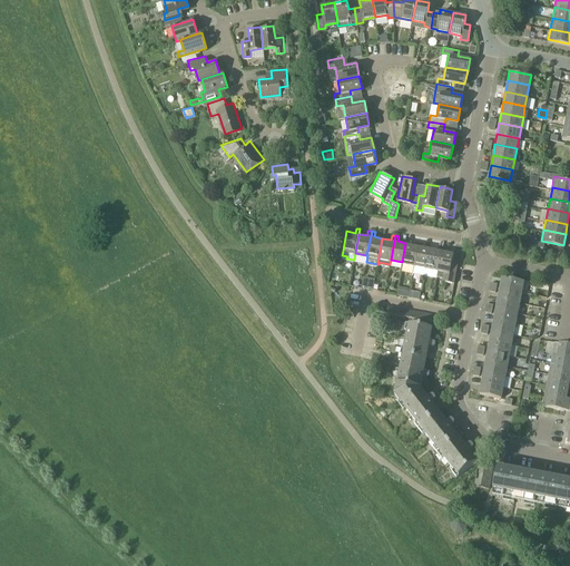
[(405,243),(402,262),(414,264),(419,241),(415,240),(414,244),(405,243)]
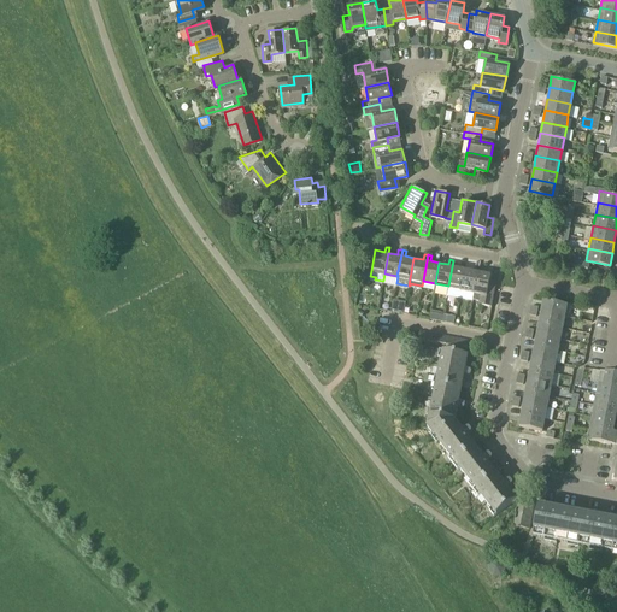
[(453,260),(448,286),(460,288),(465,268),(456,265),(457,260),(453,260)]
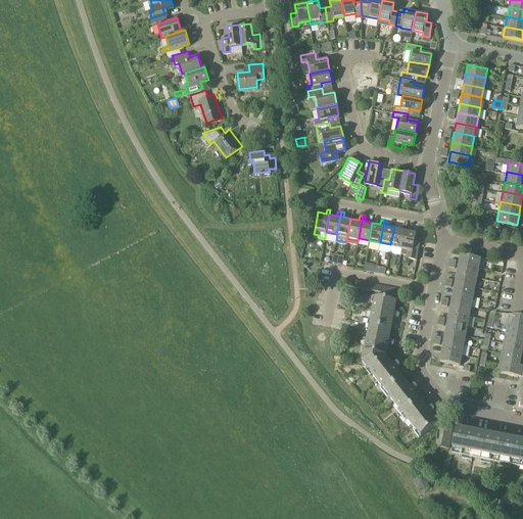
[(394,227),(390,244),(401,247),(406,225),(402,224),(401,228),(394,227)]
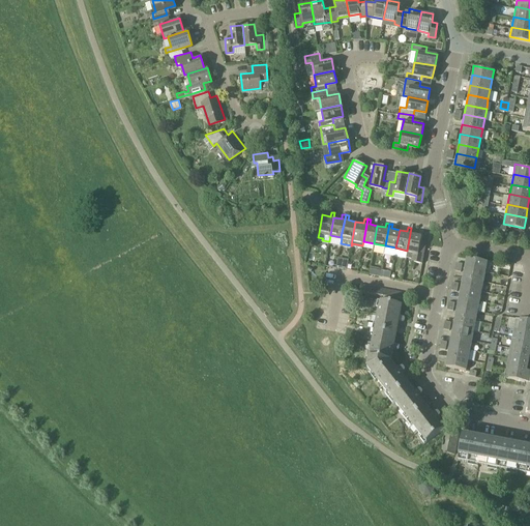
[(411,228),(407,251),(406,255),(412,256),(411,259),(422,261),(425,240),(420,239),(421,234),(413,233),(414,228),(411,228)]
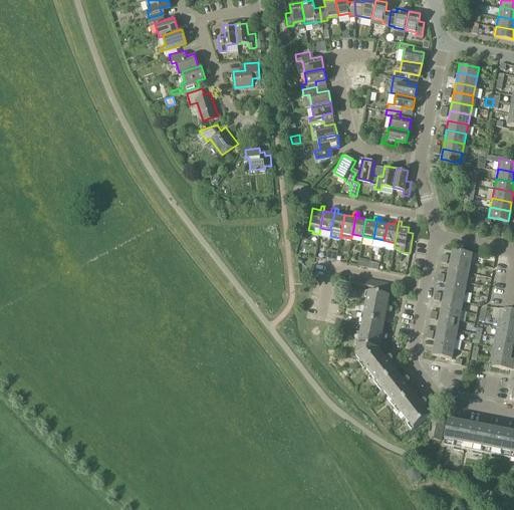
[(453,248),(451,258),(470,261),(472,252),(453,248)]
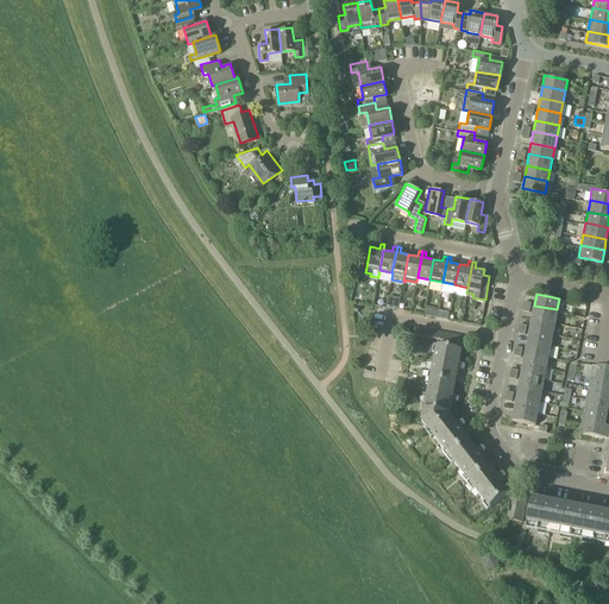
[(435,314),(438,306),(426,303),(424,312),(435,314)]
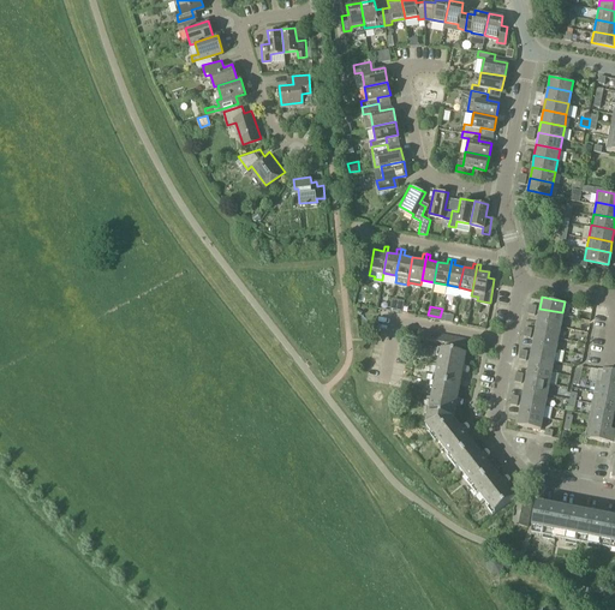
[(539,309),(537,320),(560,324),(562,312),(539,309)]
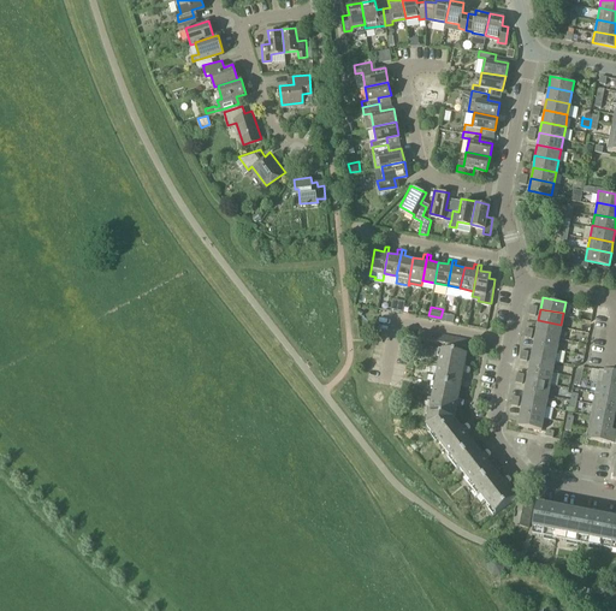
[(538,320),(535,332),(560,336),(561,325),(538,320)]
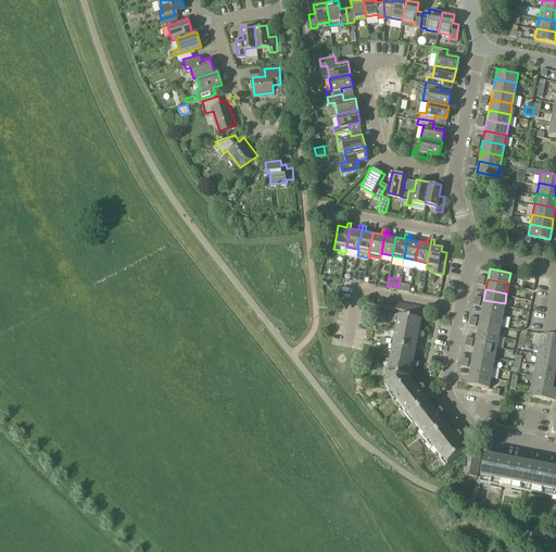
[(404,310),(405,301),(379,297),(378,304),(404,310)]
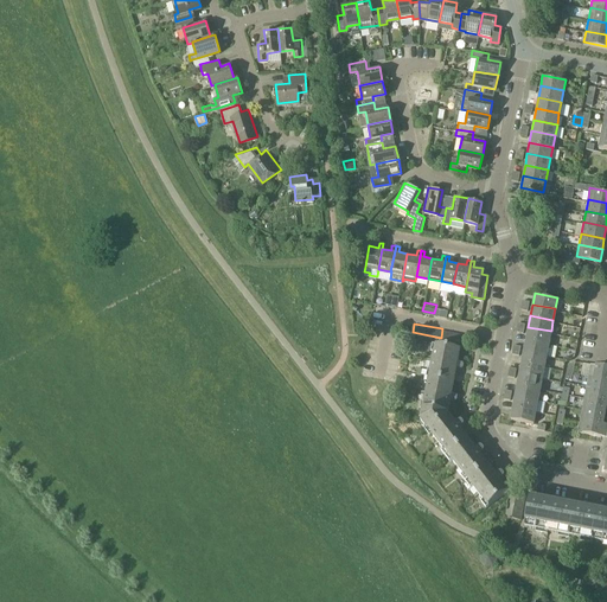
[(528,327),(525,338),(549,343),(551,331),(528,327)]
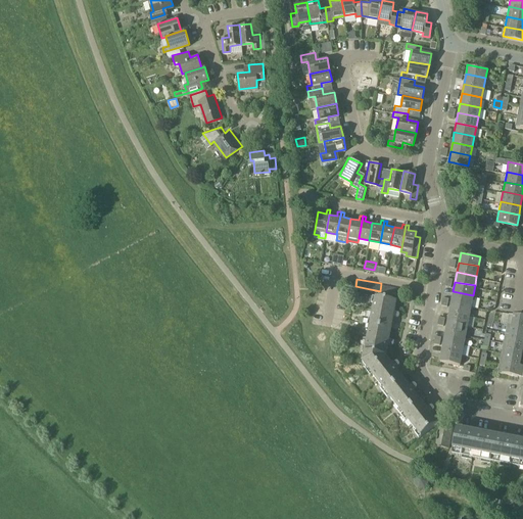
[(381,283),(380,291),(398,294),(399,287),(381,283)]
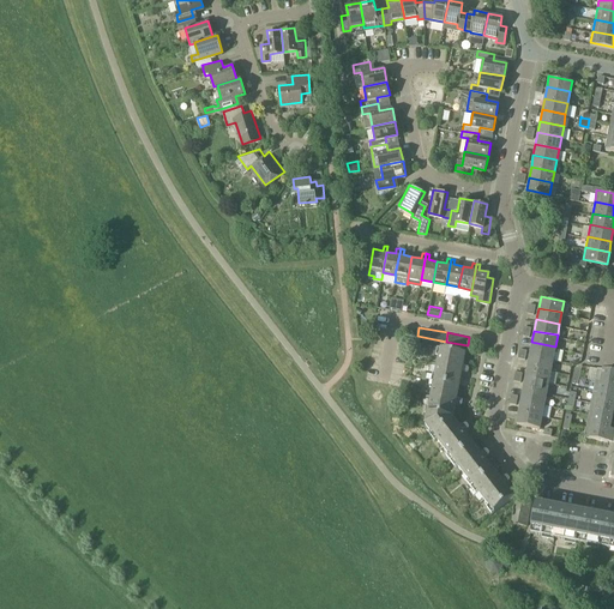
[(531,342),(529,353),(553,357),(555,347),(531,342)]
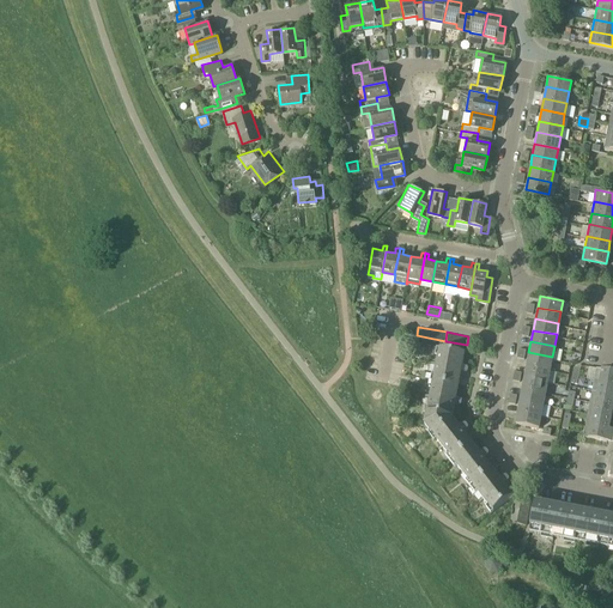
[(465,350),(439,345),(438,352),(424,421),(489,503),(493,509),(514,493),(504,482),(508,479),(504,475),(501,478),(484,456),(487,454),(484,449),(480,451),(463,430),(467,427),(463,423),(460,425),(451,415),(454,401),(459,402),(460,396),(455,396),(461,369),(465,370),(466,364),(462,363),(465,350)]
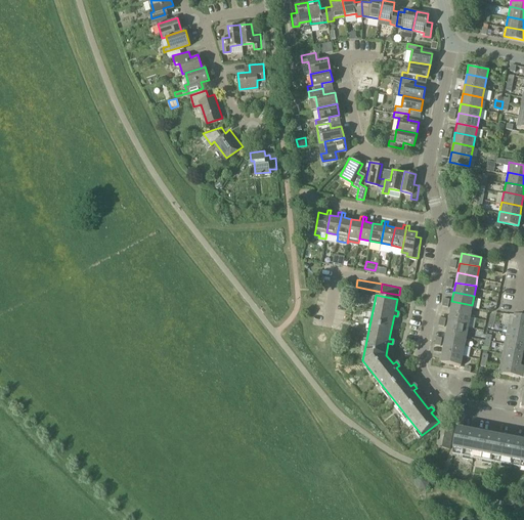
[(451,301),(450,311),(470,315),(472,305),(451,301)]
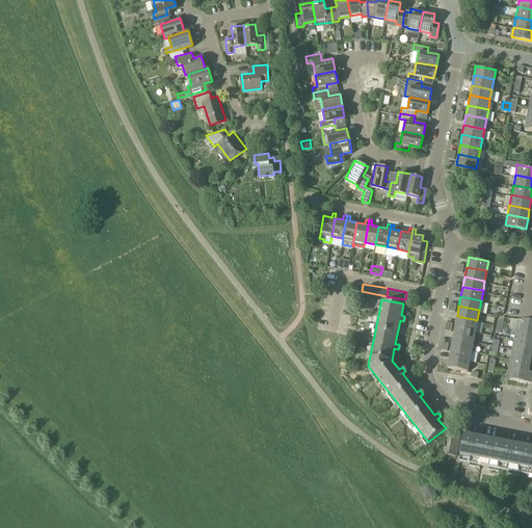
[(490,313),(502,315),(503,310),(493,307),(490,313)]
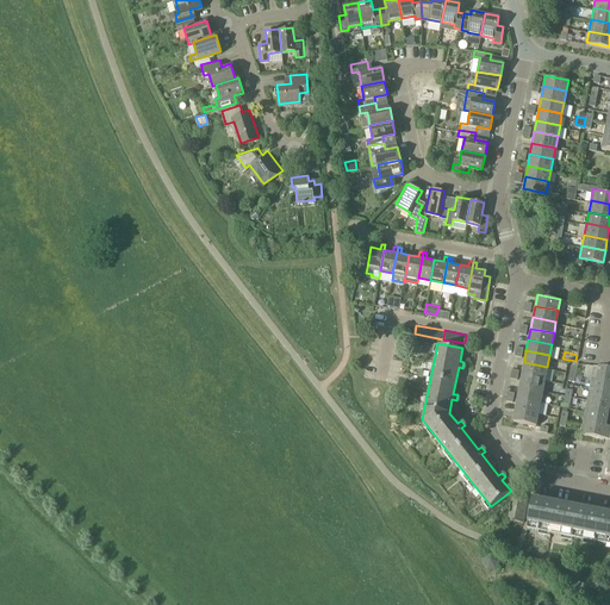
[(524,362),(522,374),(545,378),(547,367),(524,362)]
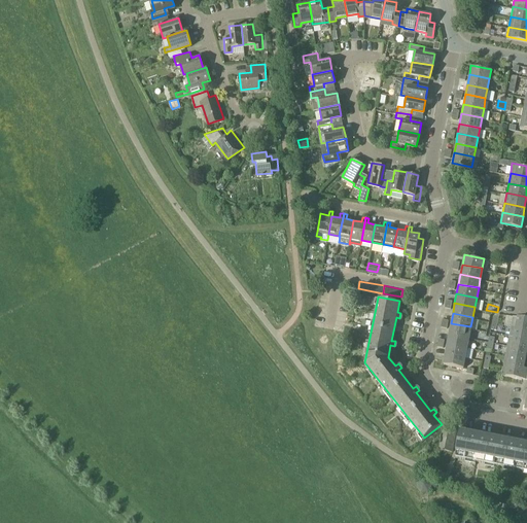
[(526,316),(513,314),(511,324),(526,327),(526,316)]
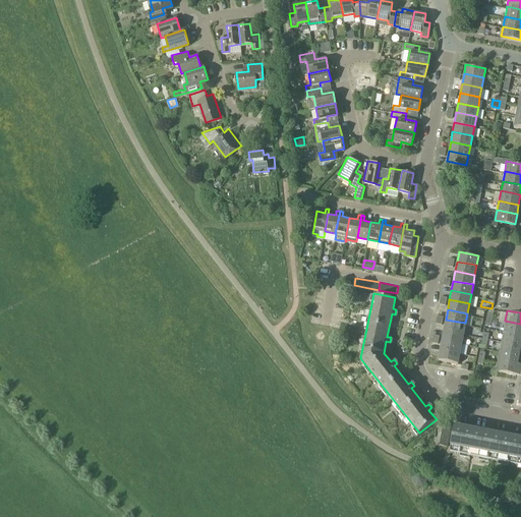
[(446,320),(444,329),(463,333),(465,323),(446,320)]
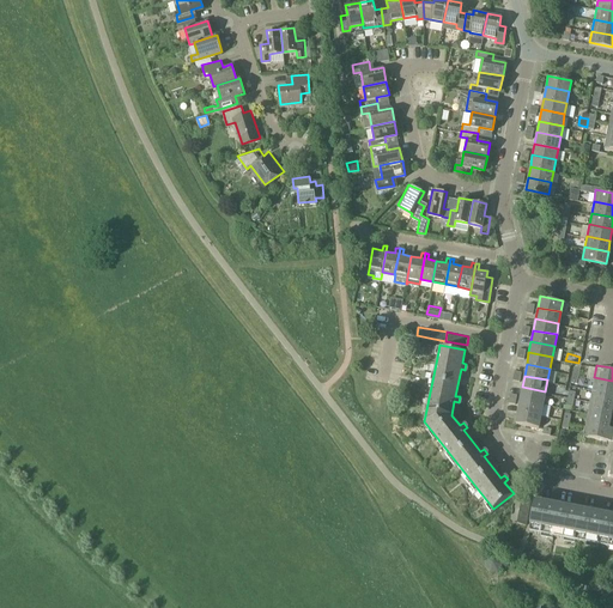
[(612,381),(594,377),(592,389),(612,391),(612,381)]
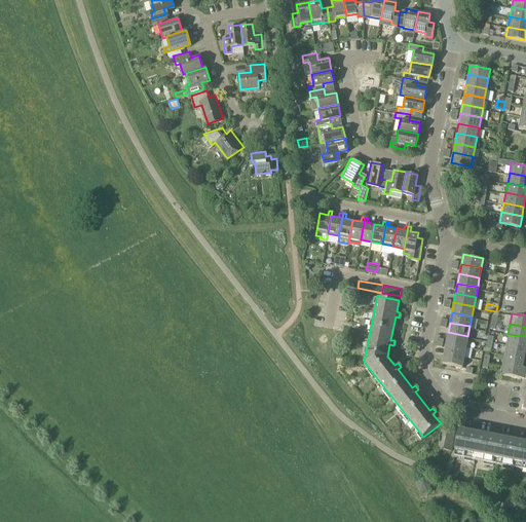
[(448,332),(446,342),(466,345),(467,336),(448,332)]
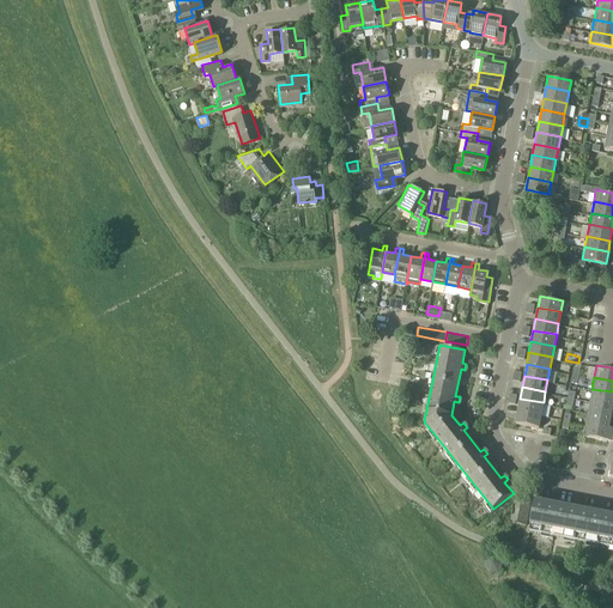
[(612,391),(592,389),(589,400),(612,405),(612,403),(612,391)]
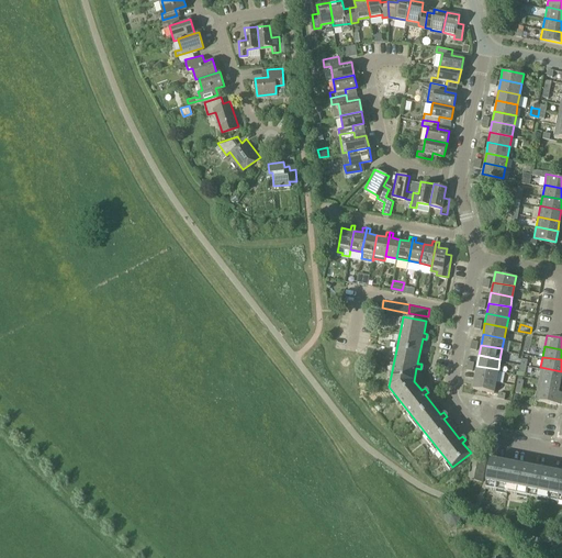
[(476,366),(474,376),(496,380),(498,369),(476,366)]
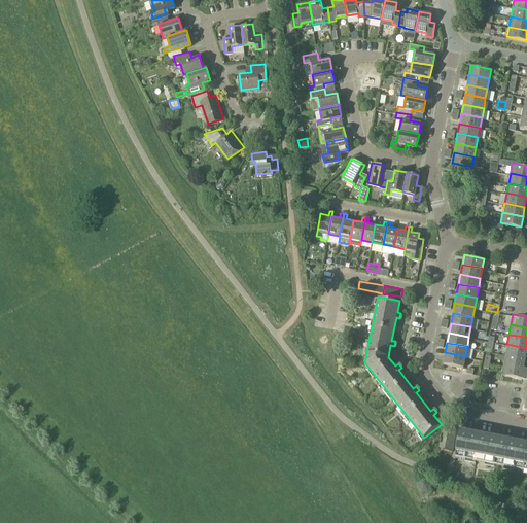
[(506,344),(505,354),(525,357),(526,348),(506,344)]
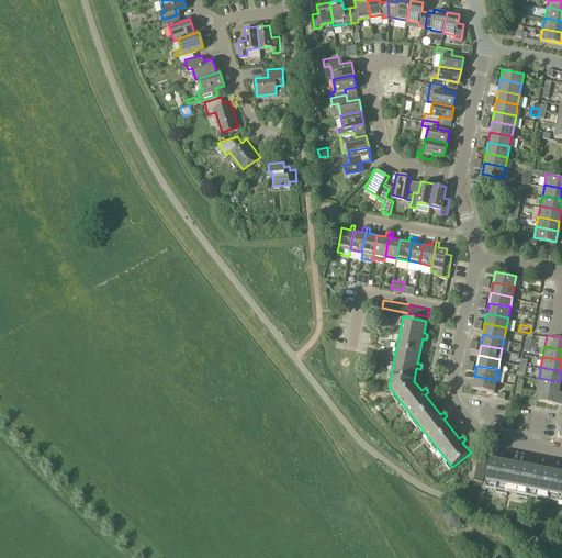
[(496,380),(474,376),(472,387),(494,390),(496,380)]
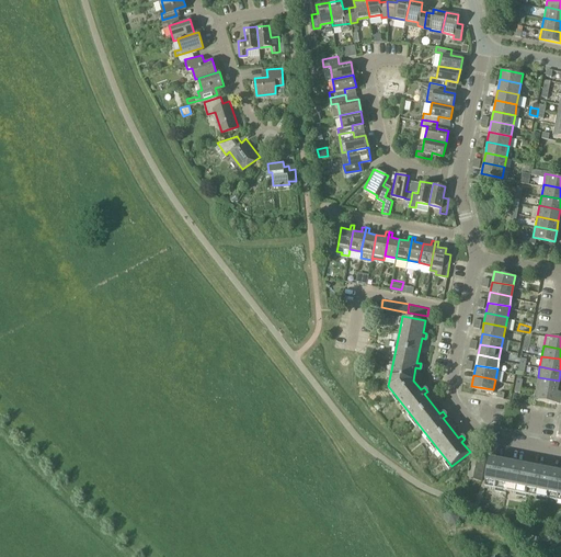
[(538,377),(536,387),(557,391),(559,381),(538,377)]
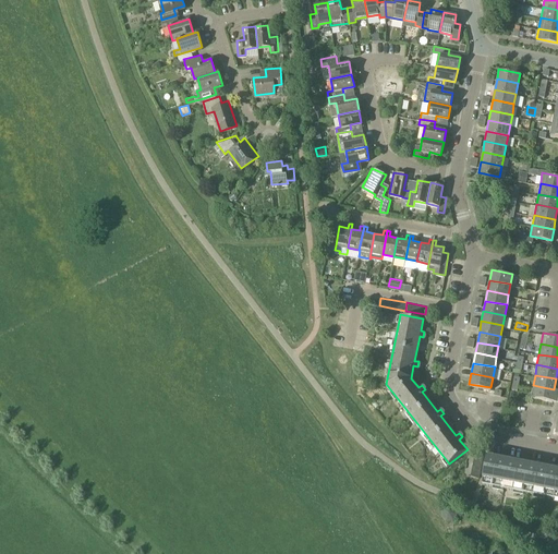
[(554,389),(533,385),(531,396),(552,400),(554,389)]
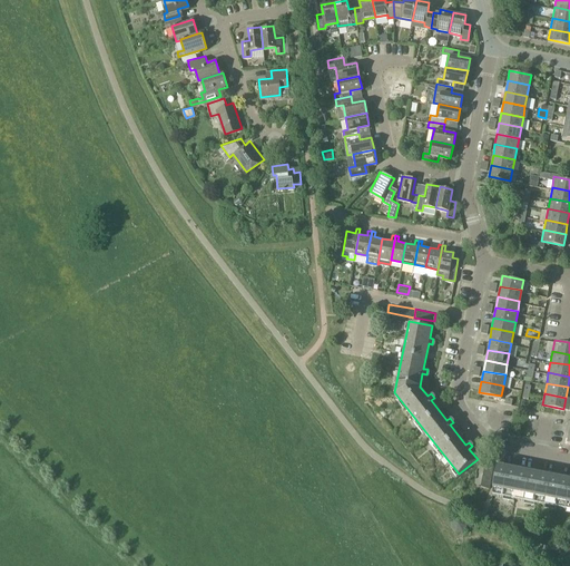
[(490,487),(494,464),(485,461),(481,486),(490,487)]
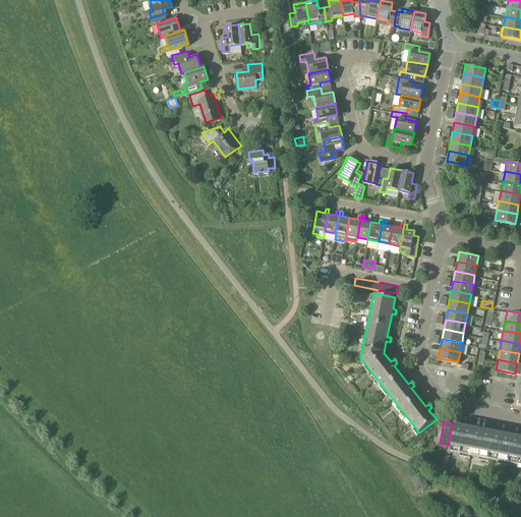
[(454,426),(450,450),(469,453),(473,429),(454,426)]
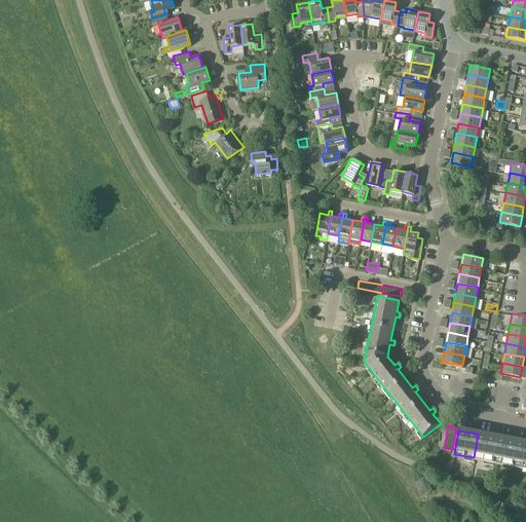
[(478,434),(474,457),(493,461),(497,438),(478,434)]
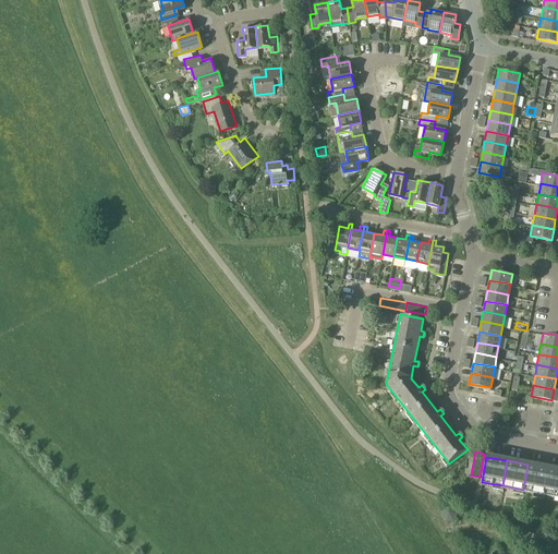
[(528,465),(523,490),(544,494),(548,469),(528,465)]
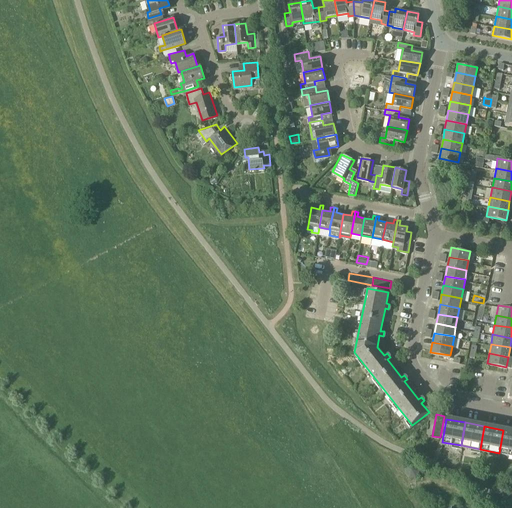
[(511,431),(503,430),(499,453),(511,455),(511,431)]
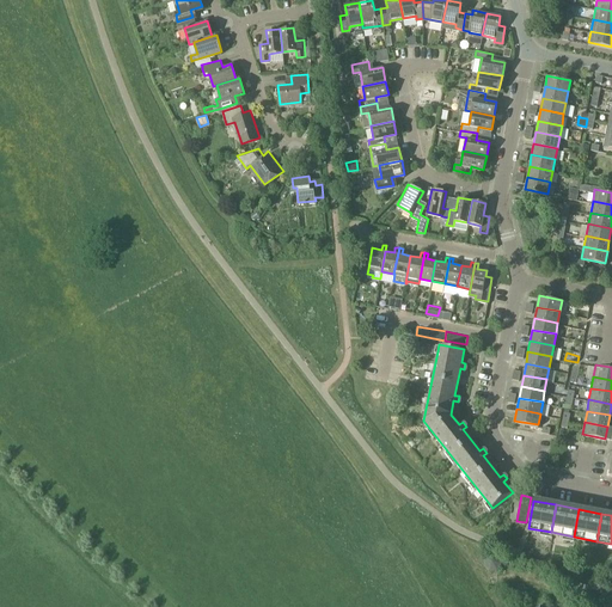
[(494,550),(487,551),(483,557),(484,564),(490,568),(497,566),(501,560),(500,553),(494,550)]
